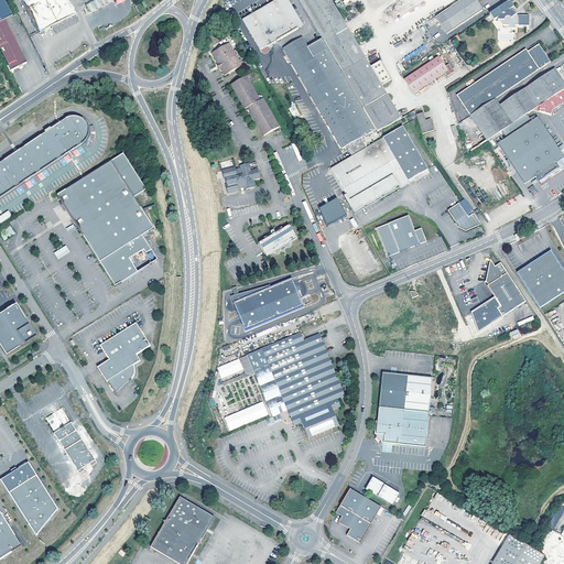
[(3,0),(0,0),(0,46),(11,68),(20,64),(25,62),(14,39),(4,19),(11,15),(3,0)]
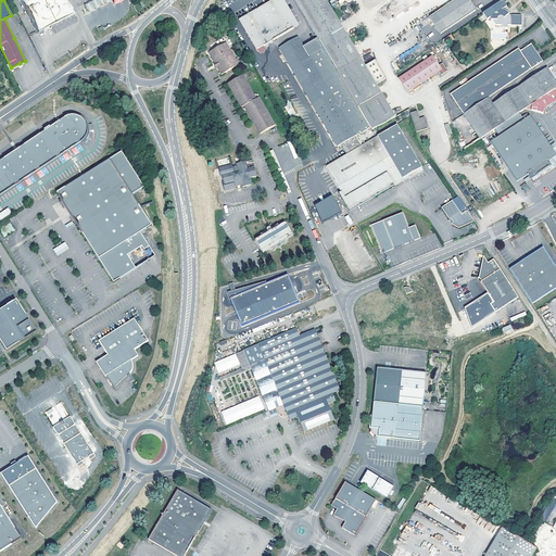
[(11,0),(16,10),(36,0),(11,0)]
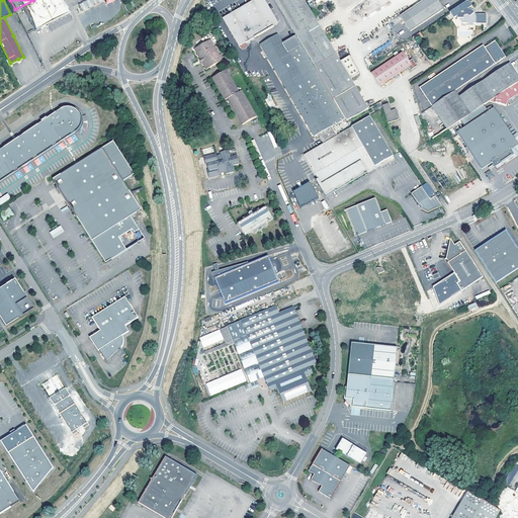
[(265,0),(257,0),(225,19),(241,48),(256,38),(257,39),(258,38),(257,37),(273,28),(279,24),(278,21),(265,0)]
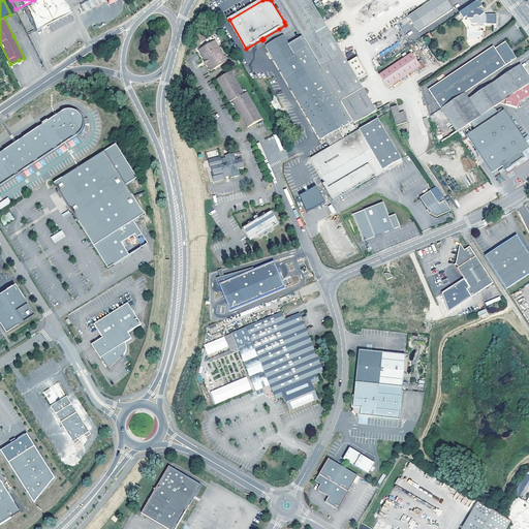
[(310,0),(280,0),(291,18),(302,36),(352,121),(354,124),(377,112),(368,97),(365,91),(359,81),(348,62),(310,0)]
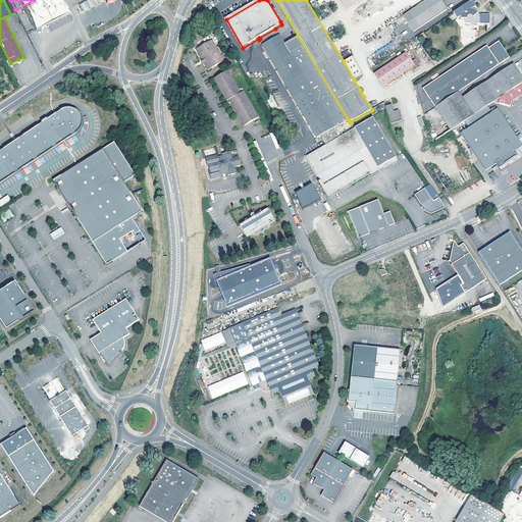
[(441,0),(426,0),(409,11),(403,16),(414,32),(420,28),(447,10),(440,1),(441,0)]
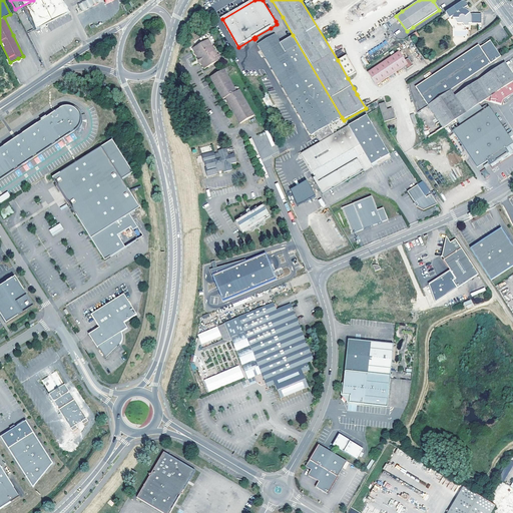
[(463,1),(445,13),(449,18),(452,16),(457,23),(462,23),(464,26),(468,26),(468,23),(480,24),(481,14),(470,14),(469,13),(468,12),(467,11),(466,10),(465,10),(464,10),(463,9),(467,7),(463,1)]
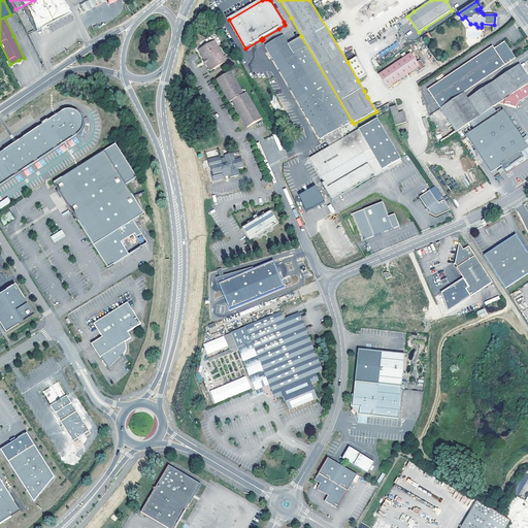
[(90,8),(87,2),(80,5),(84,11),(90,8)]
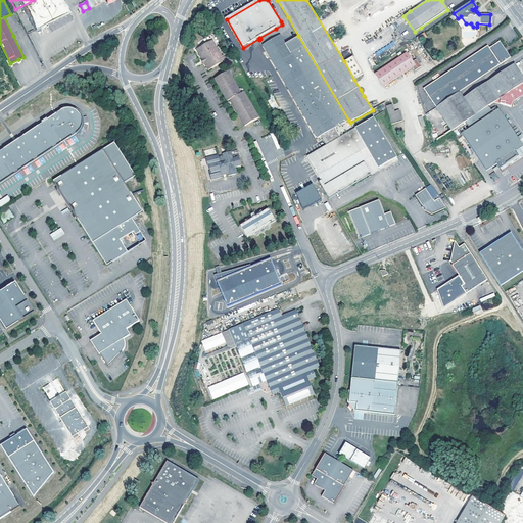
[(286,45),(280,35),(264,45),(300,108),(300,109),(318,139),(320,138),(321,140),(322,139),(335,132),(334,130),(343,124),(294,40),(286,45)]
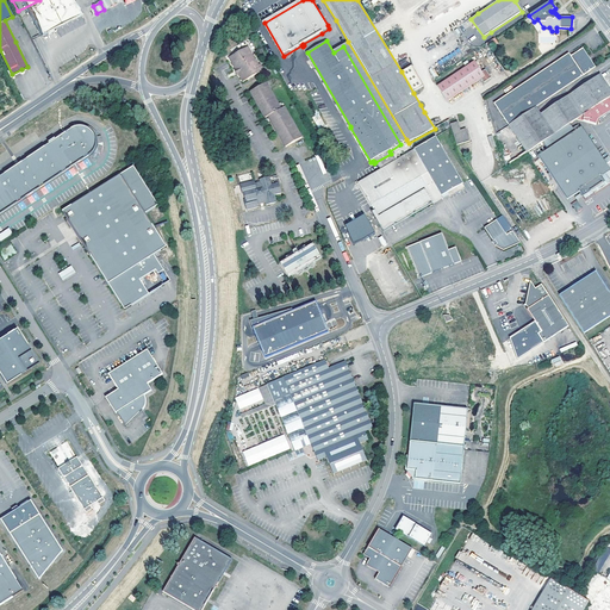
[(343,47),(400,144),(406,139),(348,42),(343,47)]
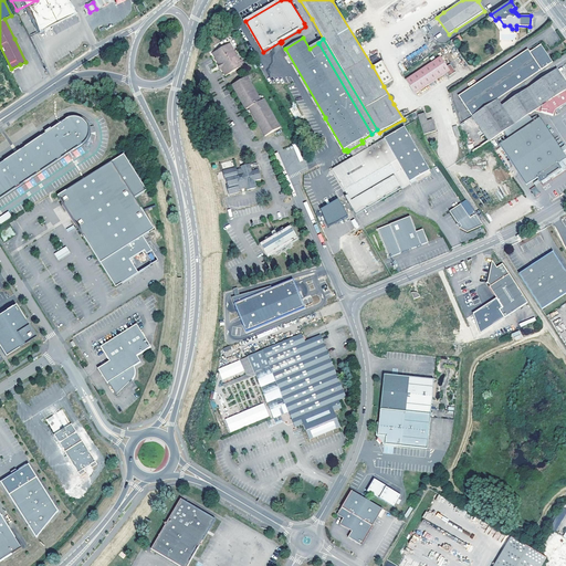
[(472,116),(498,98),(553,62),(541,44),(530,52),(527,50),(493,72),(459,96),(472,116)]
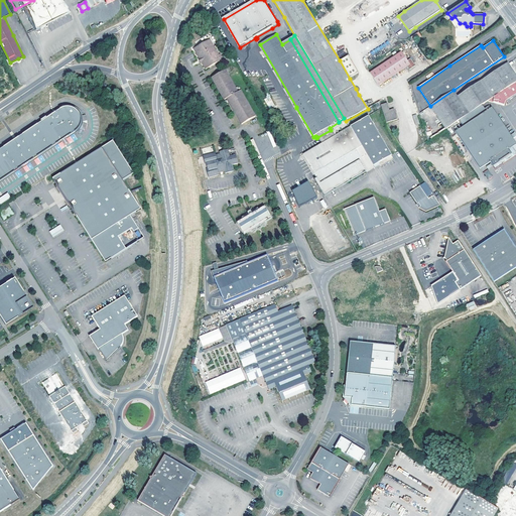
[(213,48),(208,41),(195,49),(200,58),(199,59),(200,62),(202,65),(203,63),(207,70),(223,59),(220,54),(219,55),(214,47),(213,48)]
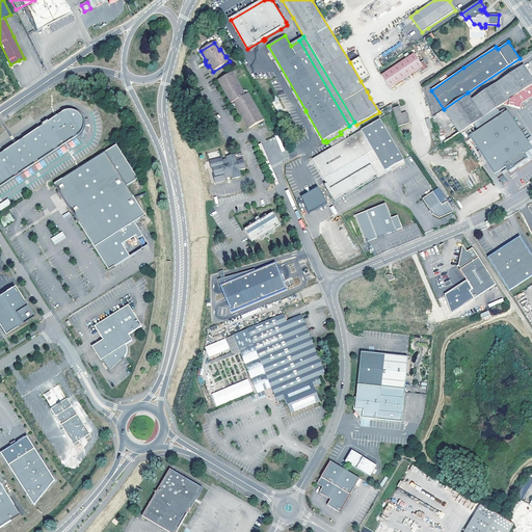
[(423,71),(429,67),(424,59),(422,61),(416,52),(382,75),(391,87),(421,68),(423,71)]
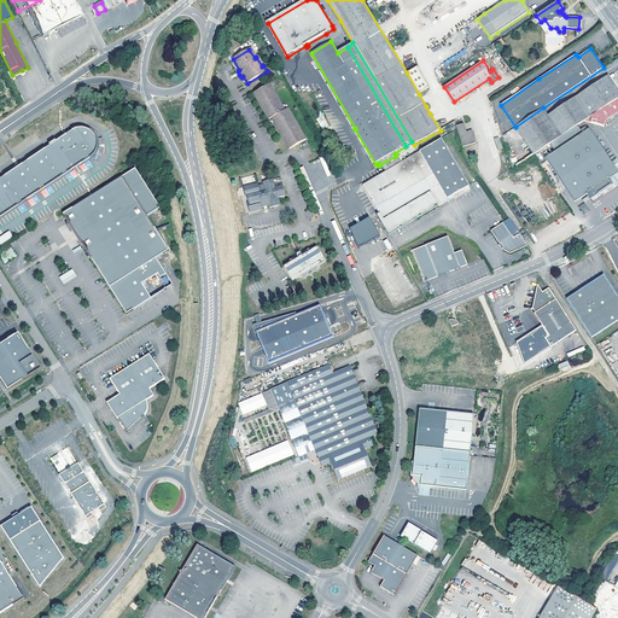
[(407,73),(419,94),(430,87),(418,66),(407,73)]
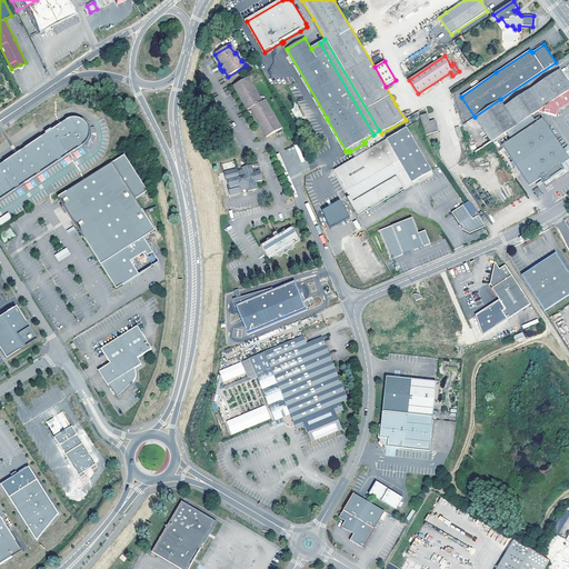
[(568,81),(560,69),(531,88),(543,107),(568,89),(568,81)]
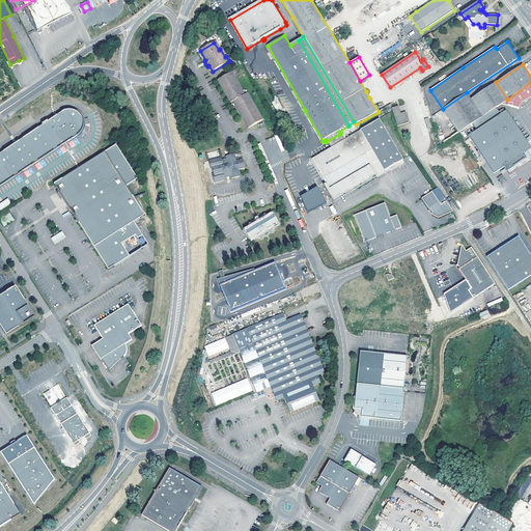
[(233,77),(234,76),(232,72),(219,80),(231,102),(235,101),(251,128),(262,120),(247,93),(244,95),(233,77)]
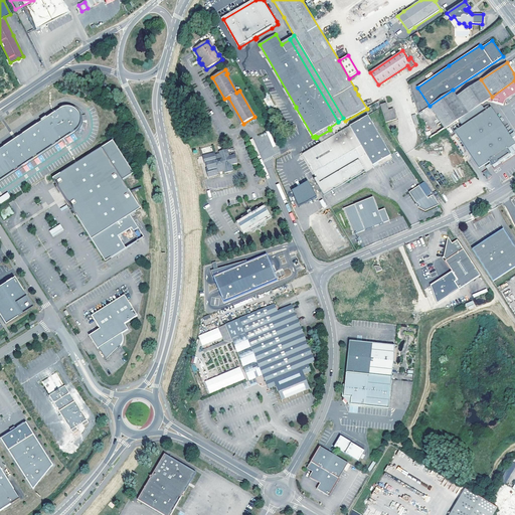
[(239,91),(254,117),(255,116),(238,86),(235,88),(227,73),(226,74),(236,93),(239,91)]
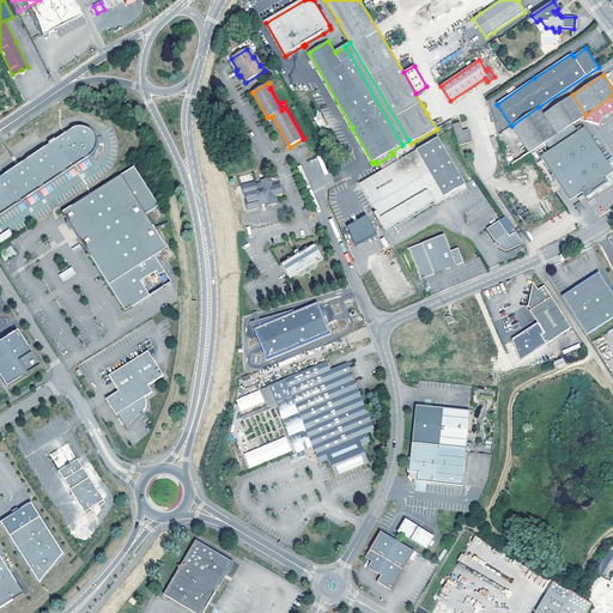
[(267,117),(253,92),(252,93),(269,125),(273,122),(287,149),(290,147),(272,116),(267,117)]
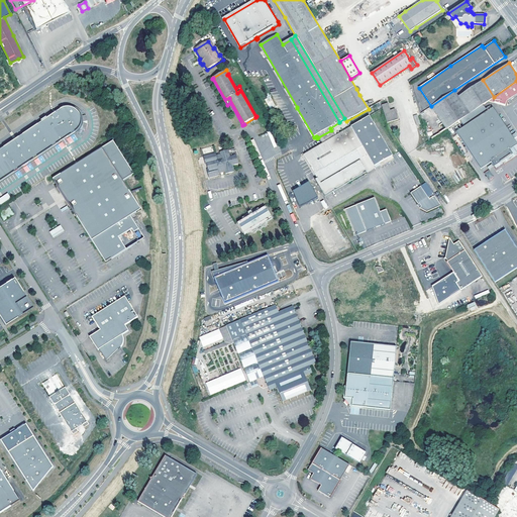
[(481,82),(458,96),(470,113),(484,104),(489,101),(494,97),(483,80),(481,82)]
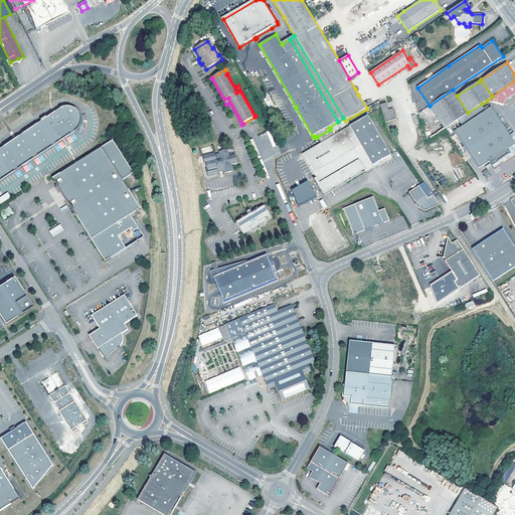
[(514,80),(492,97),(487,101),(503,105),(504,101),(505,101),(513,96),(514,94),(514,80)]
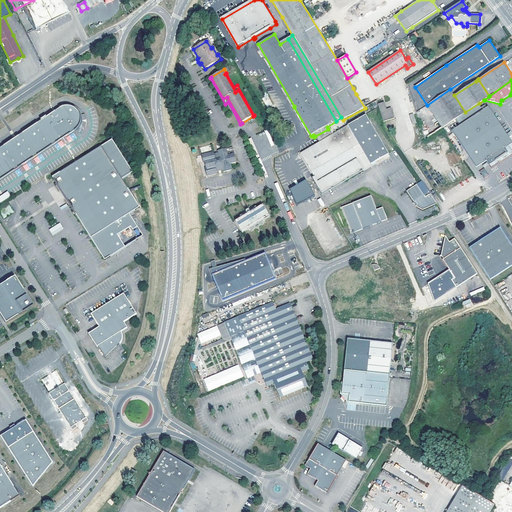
[(456,119),(465,112),(454,95),(450,89),(427,105),(442,128),(456,119)]
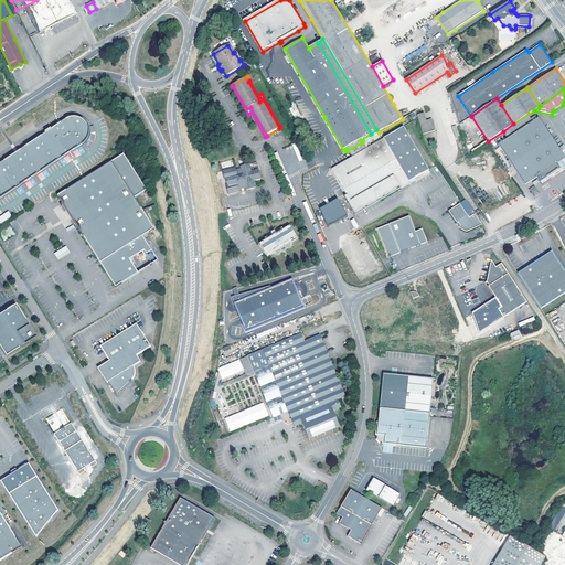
[(564,103),(563,105),(554,110),(556,114),(564,107),(564,103)]
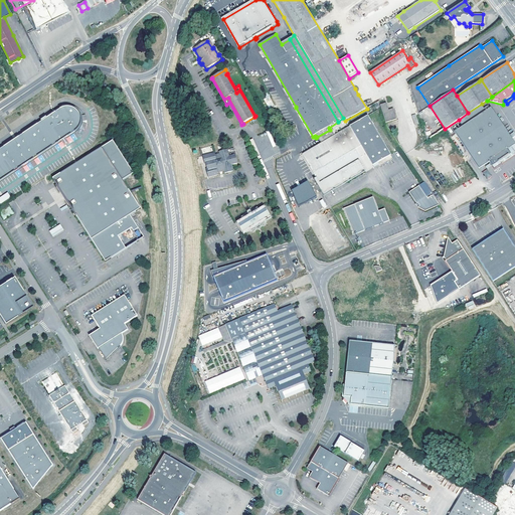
[(386,104),(380,106),(386,124),(397,120),(393,109),(388,111),(386,104)]
